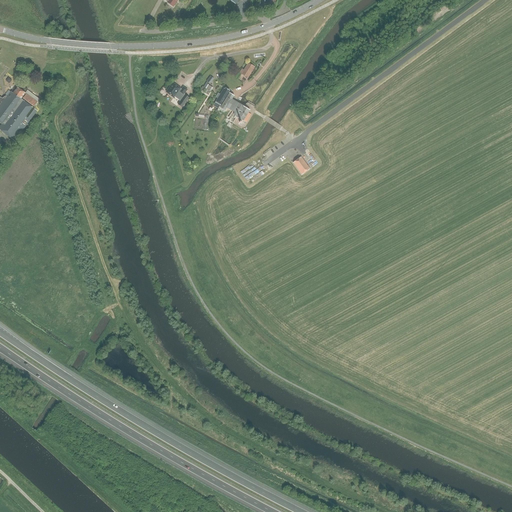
[(248,78),(255,67),(248,63),(243,70),(241,69),(239,73),(248,78)]
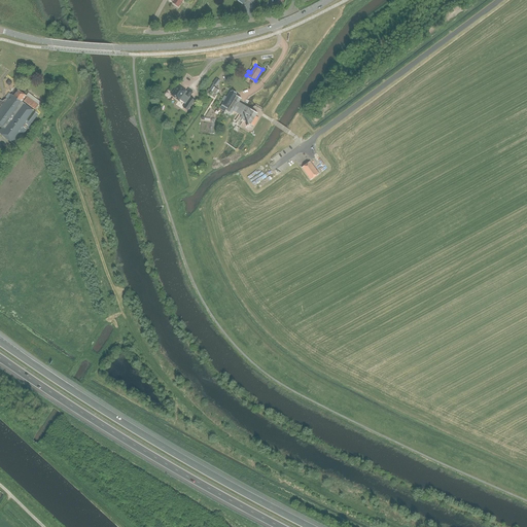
[(213,84),(209,90),(215,94),(218,90),(213,86),(214,84),(213,84)]
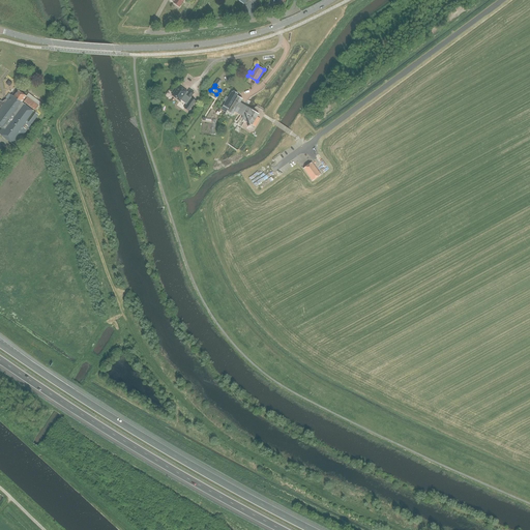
[(181,100),(186,94),(187,95),(186,95),(190,98),(195,93),(190,90),(188,93),(187,93),(187,92),(179,86),(172,96),(180,102),(181,100)]
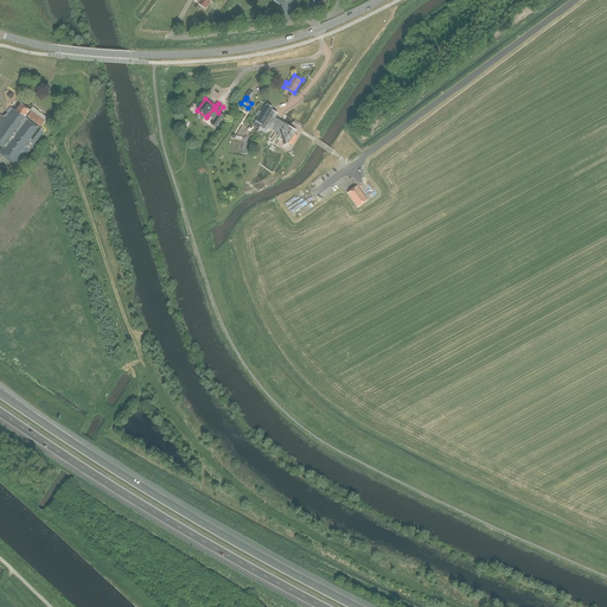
[(0,146),(1,147),(0,149),(0,154),(17,167),(43,132),(25,117),(26,116),(30,112),(20,104),(16,112),(13,109),(10,115),(8,116),(7,116),(5,119),(2,117),(0,116),(0,115),(0,146)]
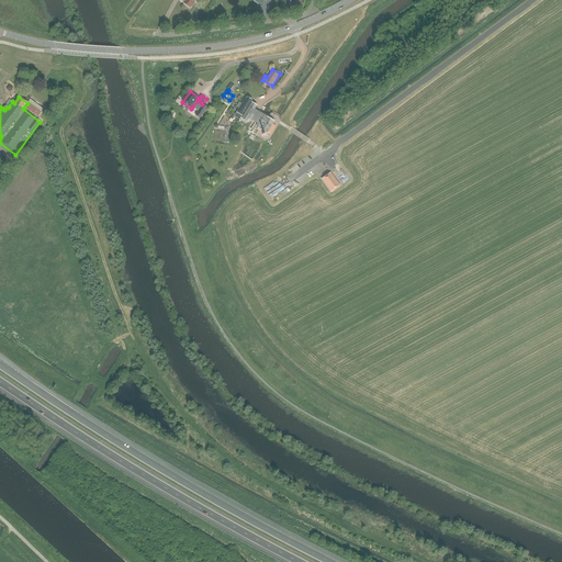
[(244,116),(253,102),(251,102),(253,100),(248,97),(247,98),(246,98),(237,112),(244,116)]
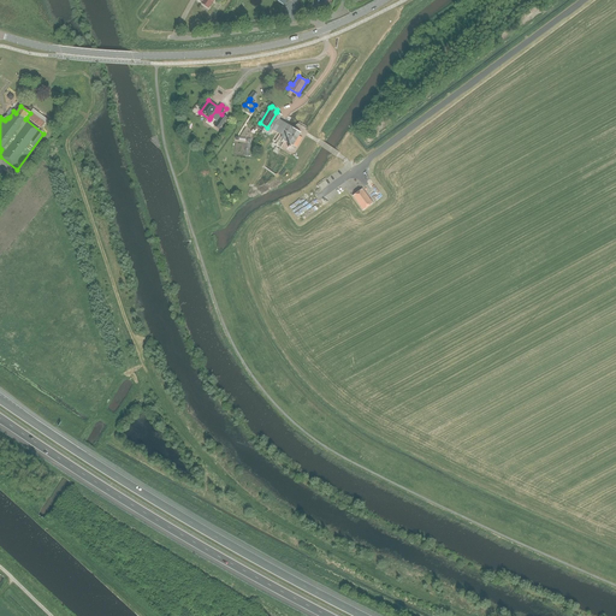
[(217,110),(211,117),(218,122),(223,116),(221,114),(217,111),(218,111),(217,110)]
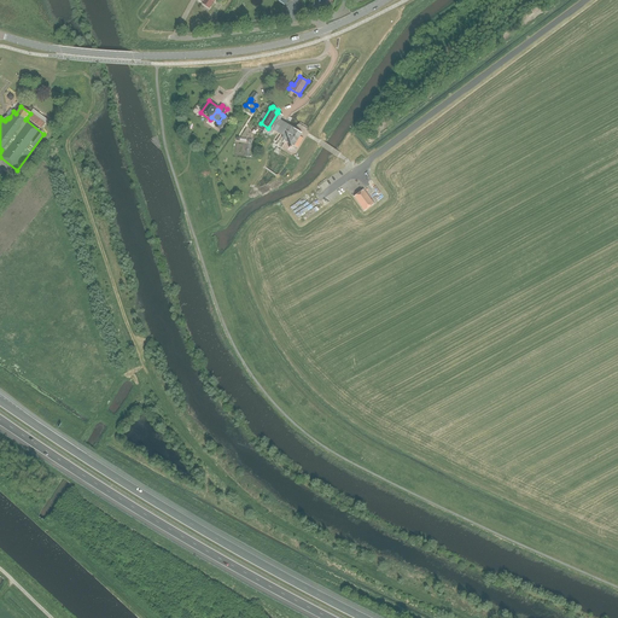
[(278,112),(268,128),(267,130),(272,134),(273,130),(283,136),(281,139),(286,141),(285,141),(293,147),(296,150),(297,147),(303,138),(299,136),(301,134),(280,120),(283,116),(278,112)]
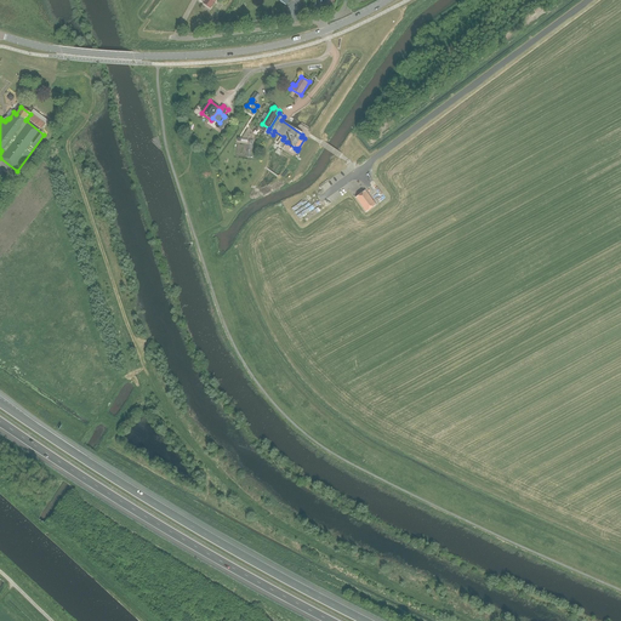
[(30,114),(27,119),(41,130),(45,124),(30,114)]
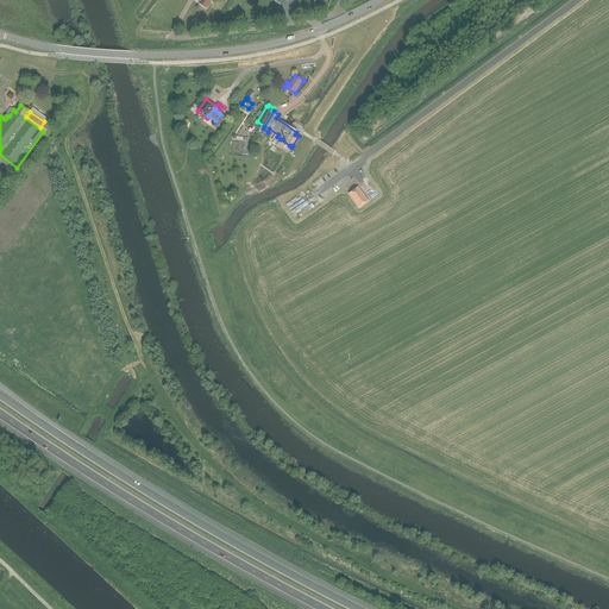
[(215,120),(212,125),(217,129),(226,117),(220,113),(220,114),(215,120)]
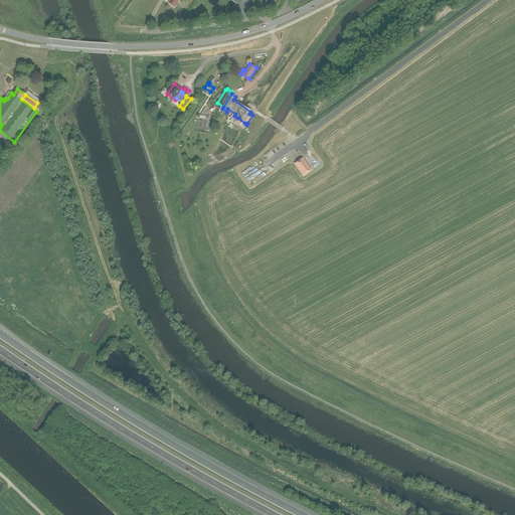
[(312,170),(303,158),(295,164),(304,176),(312,170)]
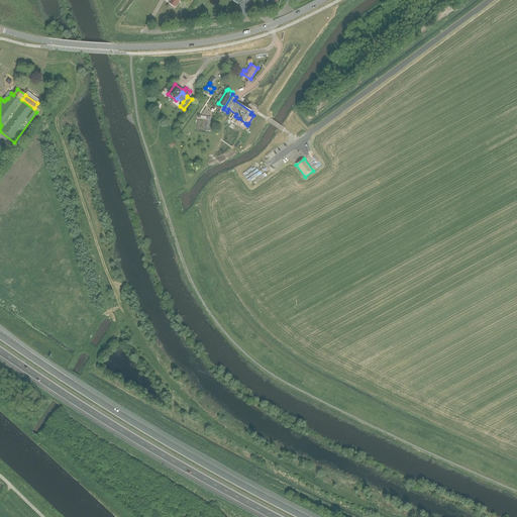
[(243,173),(245,176),(248,175),(249,177),(257,172),(254,166),(243,173)]
